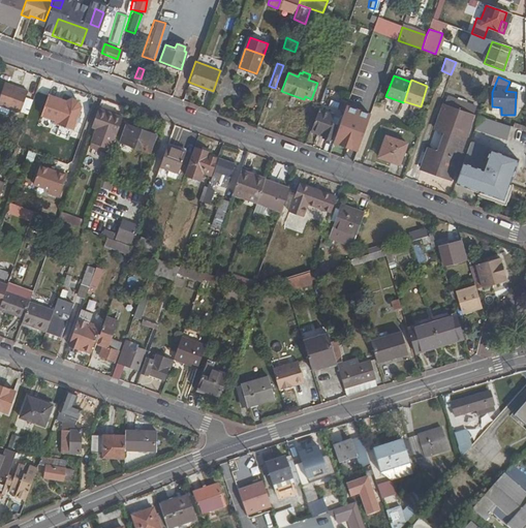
[(26,96),(28,91),(4,83),(0,94),(0,104),(20,113),(21,111),(26,96)]
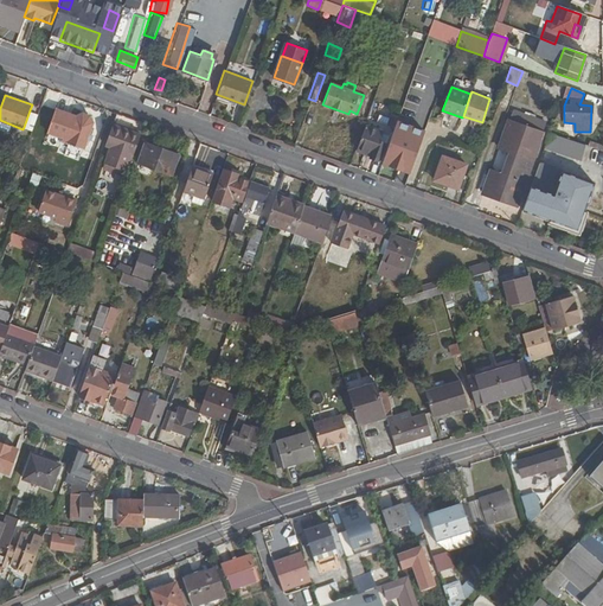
[(55,109),(47,131),(64,136),(69,139),(68,142),(83,148),(94,119),(82,114),(77,116),(55,109)]
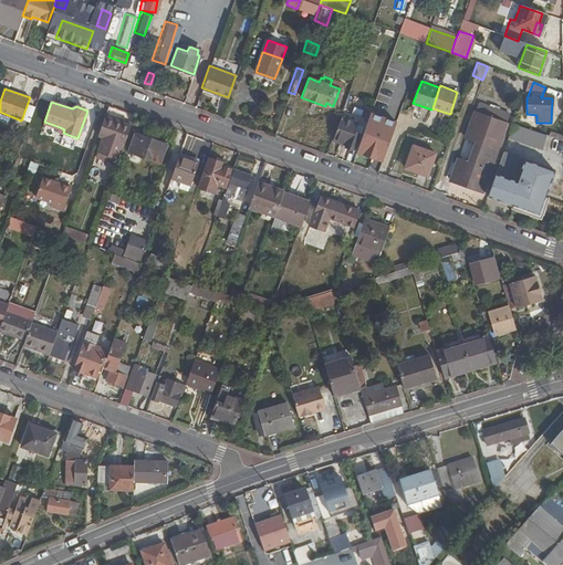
[(30,121),(35,105),(28,103),(22,118),(30,121)]
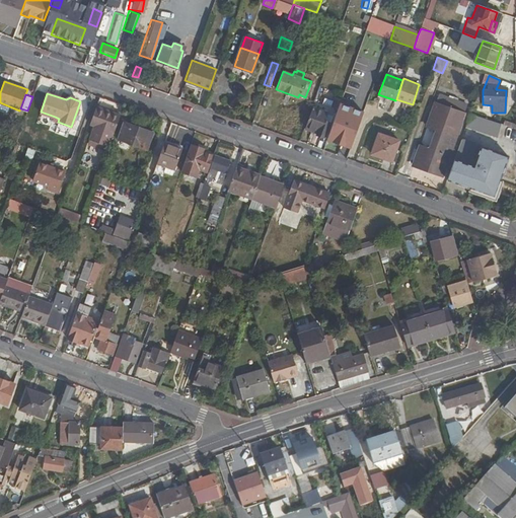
[(420,147),(413,165),(441,175),(463,115),(466,106),(438,96),(435,104),(427,128),(436,131),(429,150),(420,147)]
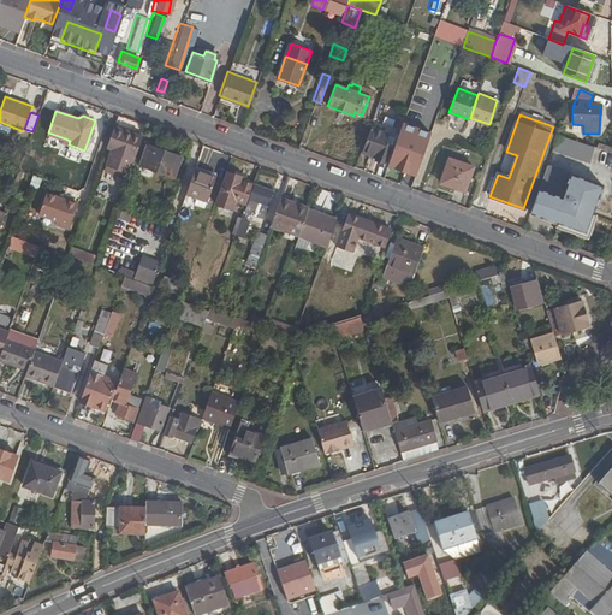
[(399,130),(403,118),(398,116),(393,128),(399,130)]
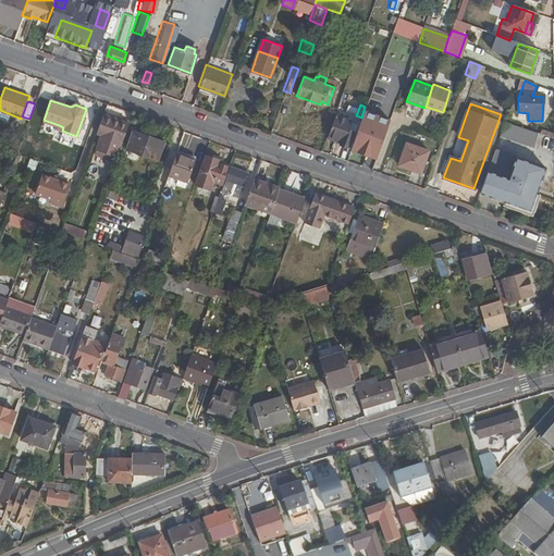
[(118,157),(130,123),(105,113),(98,133),(103,135),(97,149),(118,157)]
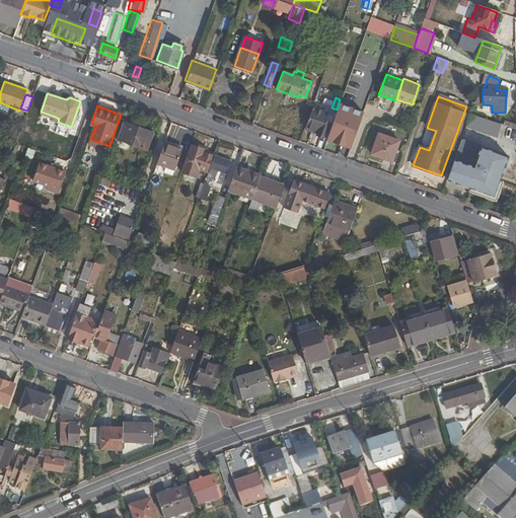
[(311,105),(304,125),(312,128),(317,130),(316,133),(324,136),(332,117),(318,113),(319,108),(311,105)]
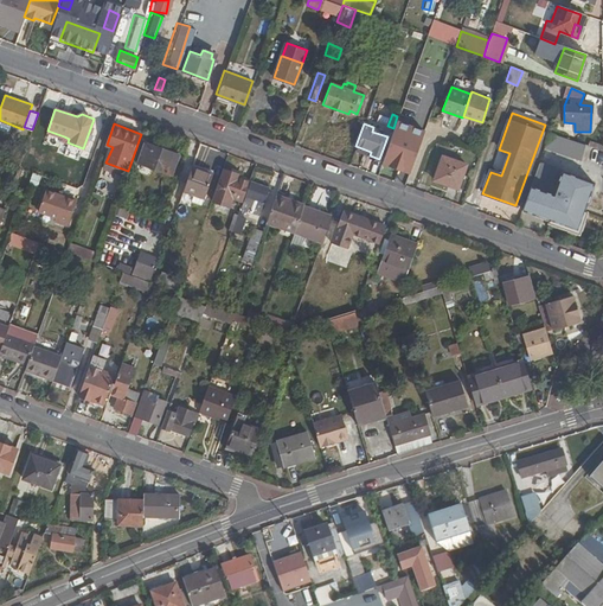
[(582,159),(587,145),(551,132),(545,147),(582,159)]
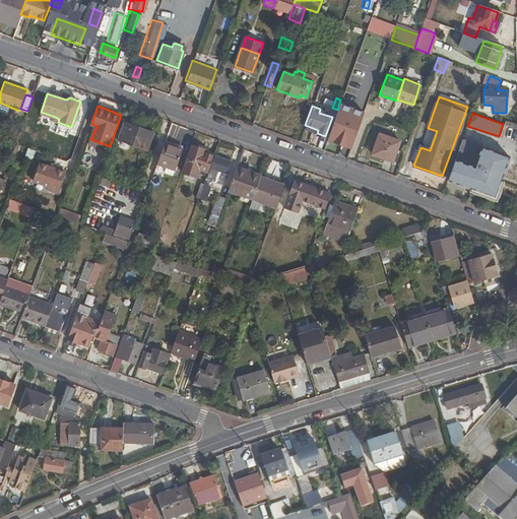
[(351,136),(358,119),(351,117),(350,121),(347,120),(346,123),(335,119),(332,129),(351,136)]
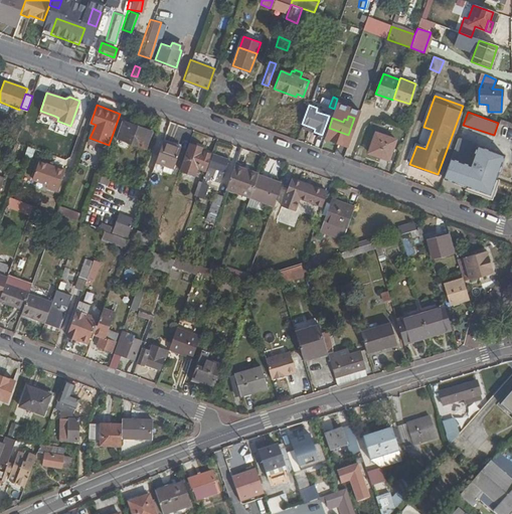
[(123,120),(117,137),(148,148),(154,132),(123,120)]
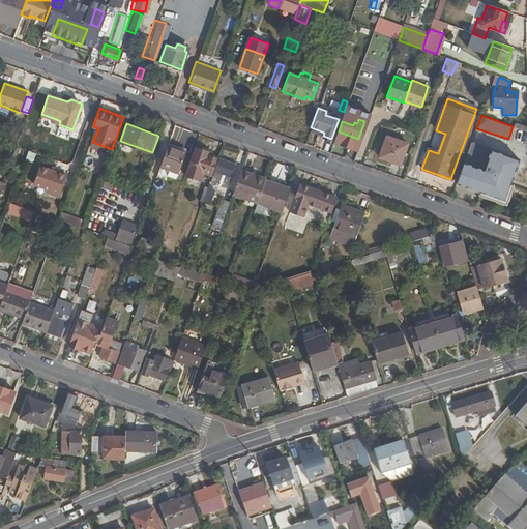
[(407,145),(387,138),(380,157),(401,166),(407,145)]
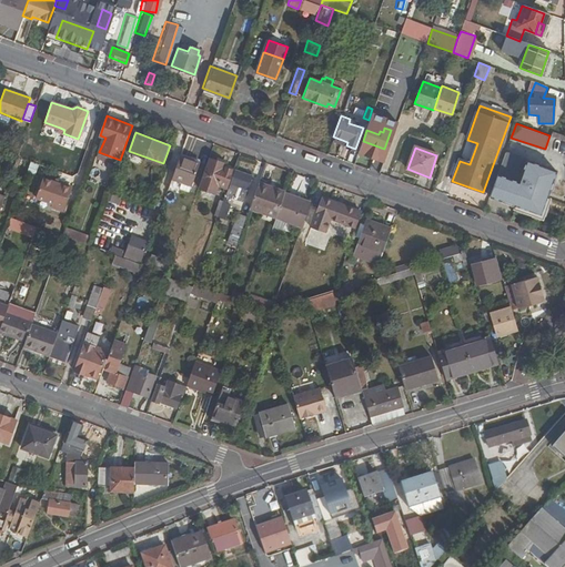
[(119,164),(120,160),(99,152),(98,157),(119,164)]
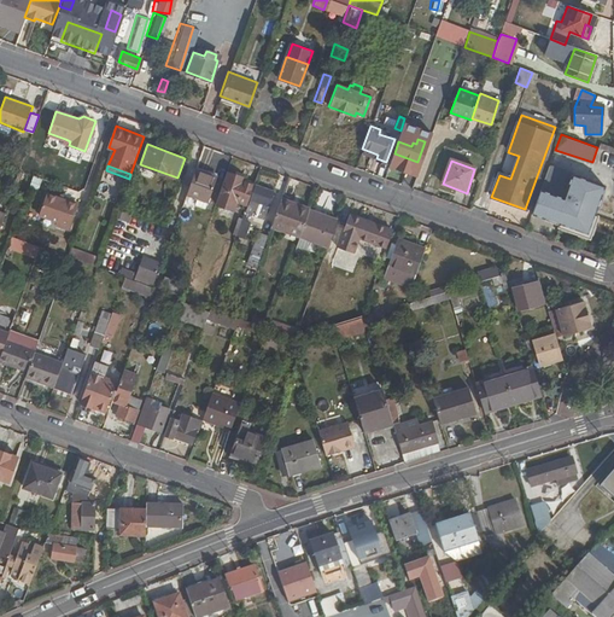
[(559,227),(576,233),(578,223),(550,214),(562,179),(602,193),(604,188),(549,167),(532,214),(545,219),(547,214),(561,220),(560,223),(559,227)]
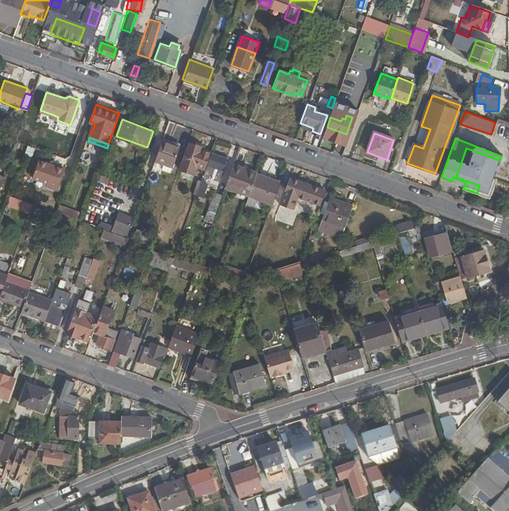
[(170,143),(161,140),(154,161),(162,165),(161,169),(169,172),(171,168),(172,168),(179,146),(170,143)]
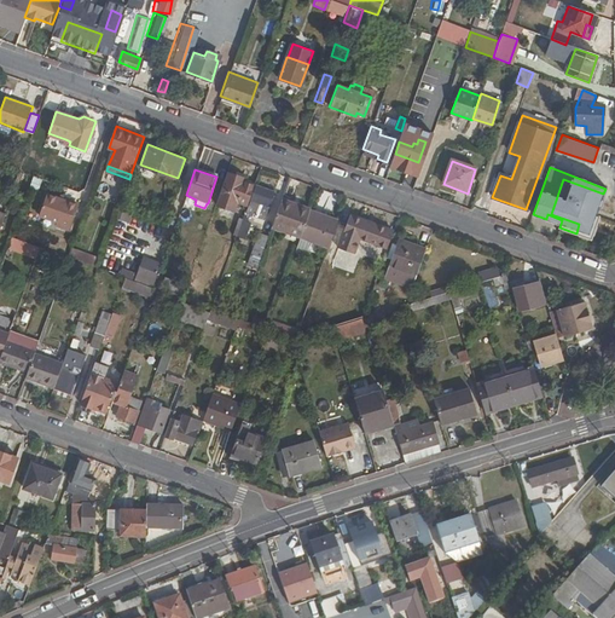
[(248,203),(254,185),(243,182),(244,178),(235,174),(226,172),(215,202),(233,208),(236,200),(248,203)]
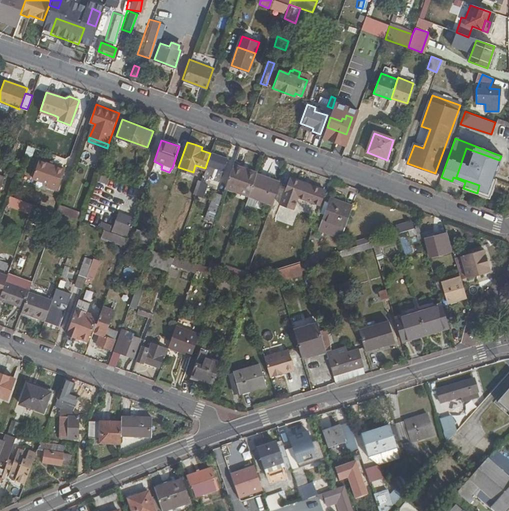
[(33,146),(28,144),(24,154),(30,156),(33,146)]
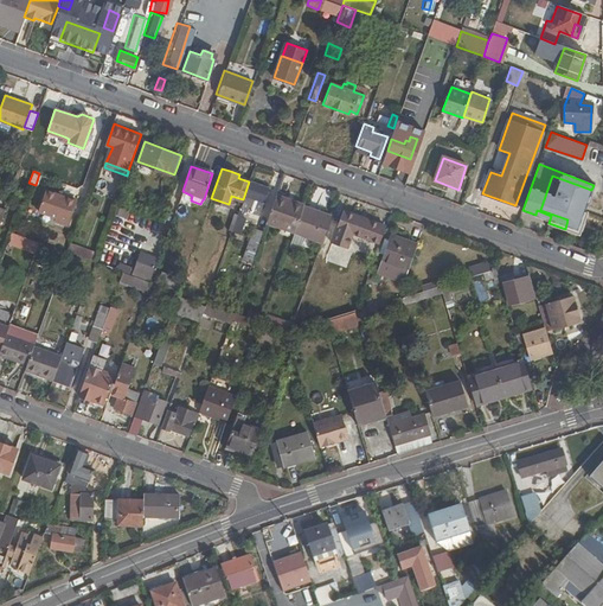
[(568,219),(565,229),(578,234),(585,214),(583,212),(591,190),(552,176),(540,210),(568,219)]
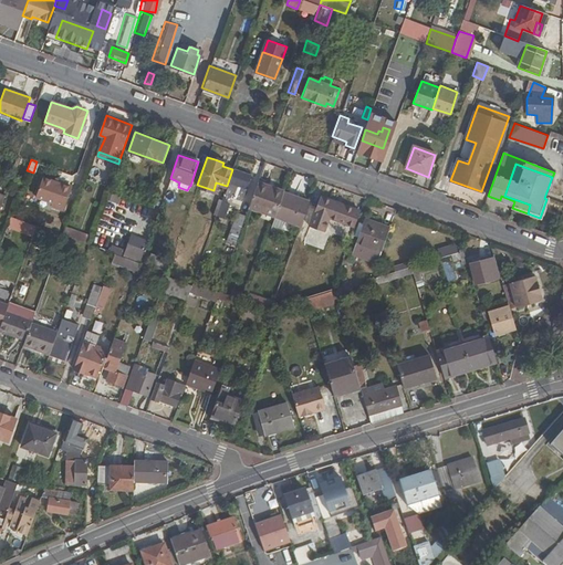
[(251,175),(236,169),(227,195),(242,200),(251,175)]
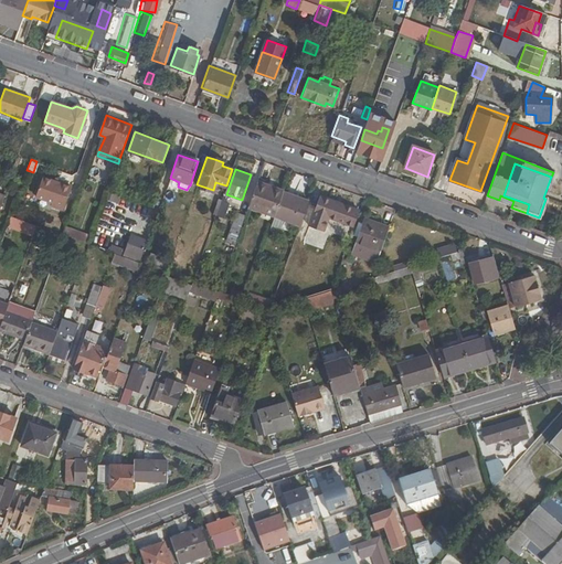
[(72,187),(42,176),(36,195),(52,201),(51,204),(63,209),(72,187)]
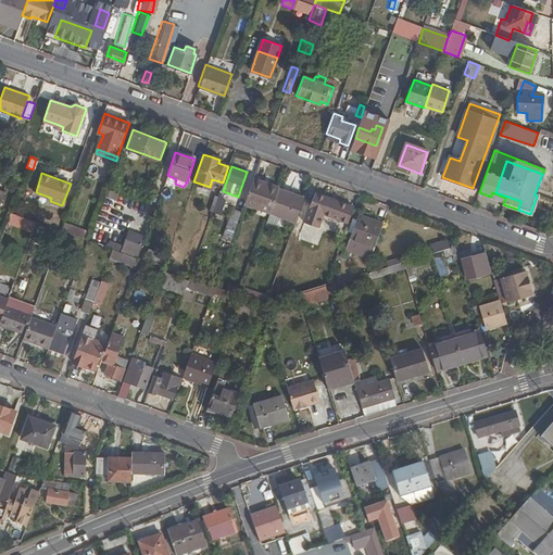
[(278,188),(253,178),(246,202),(271,211),(277,191),(278,188)]
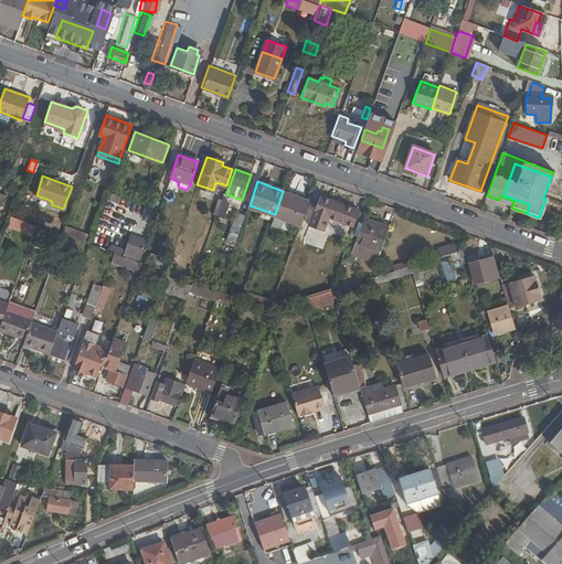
[(101,215),(109,219),(117,193),(108,191),(101,215)]
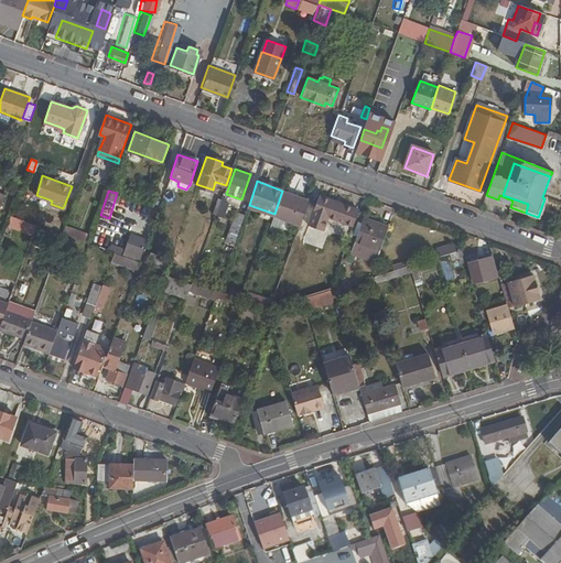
[(300,226),(309,201),(298,196),(297,199),(281,194),(274,214),(273,216),(300,226)]
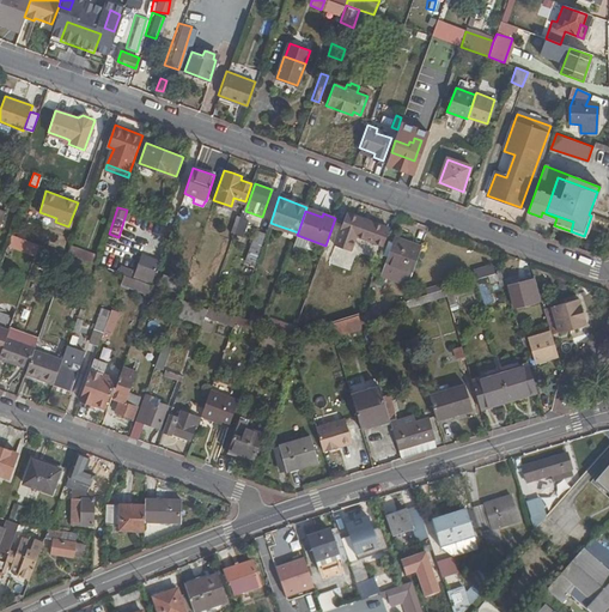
[(383,247),(389,229),(346,213),(334,246),(351,252),(355,236),(383,247)]
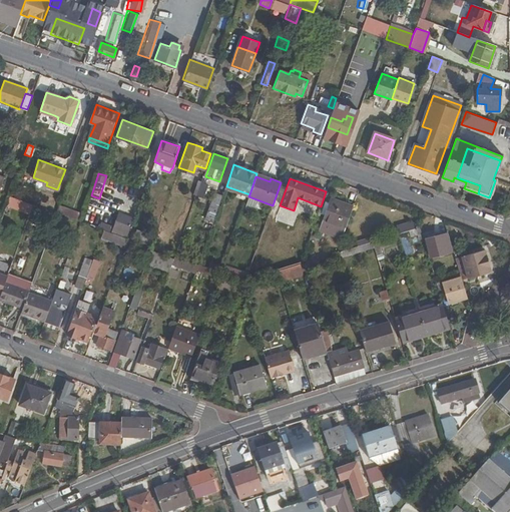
[(125,190),(127,183),(113,179),(111,186),(125,190)]
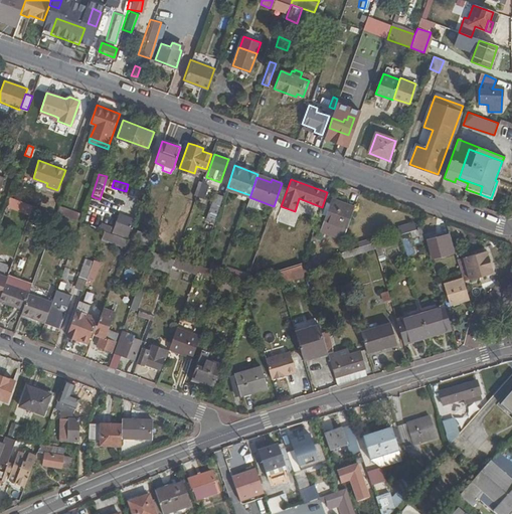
[(190,192),(197,195),(200,185),(193,182),(190,192)]
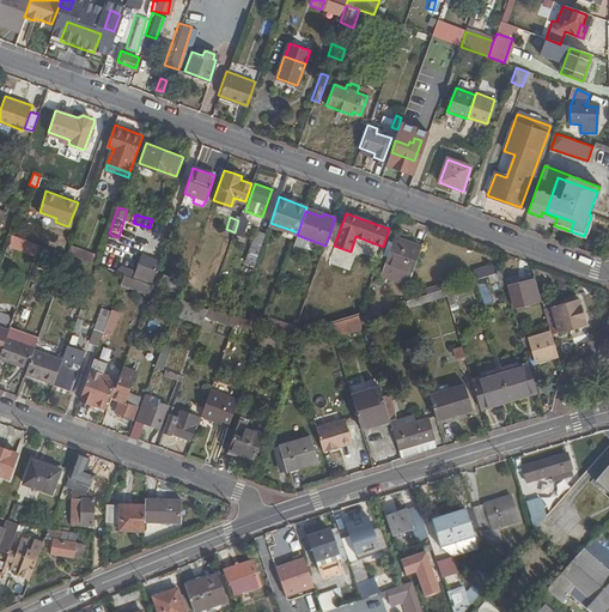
[(135,246),(144,234),(129,224),(121,236),(135,246)]
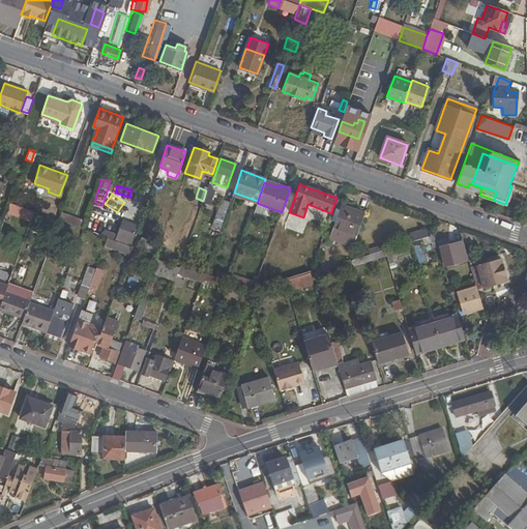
[(215,219),(223,222),(230,201),(223,199),(215,219)]
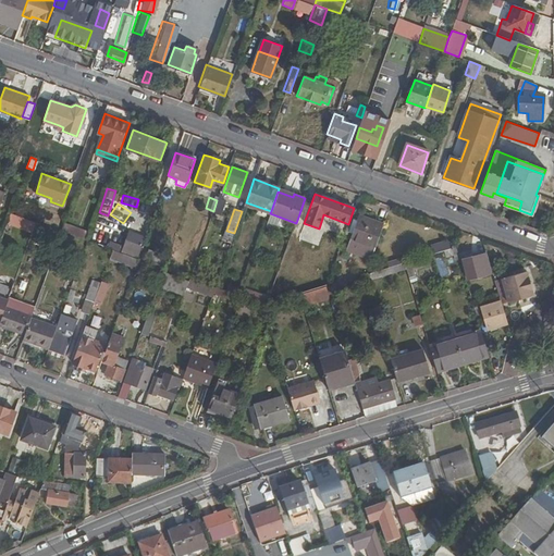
[(93,226),(103,231),(109,219),(97,214),(93,226)]
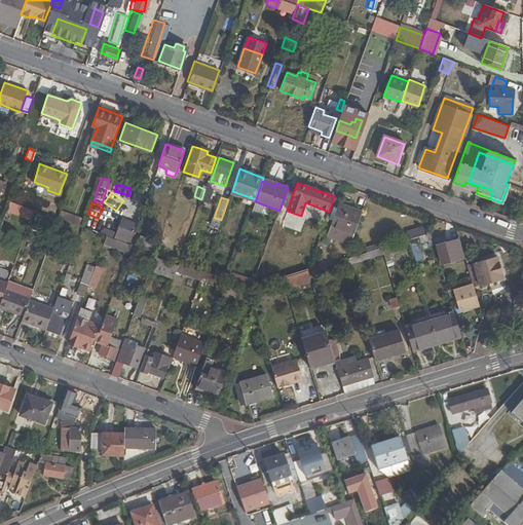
[(31,219),(35,209),(21,203),(17,214),(31,219)]
